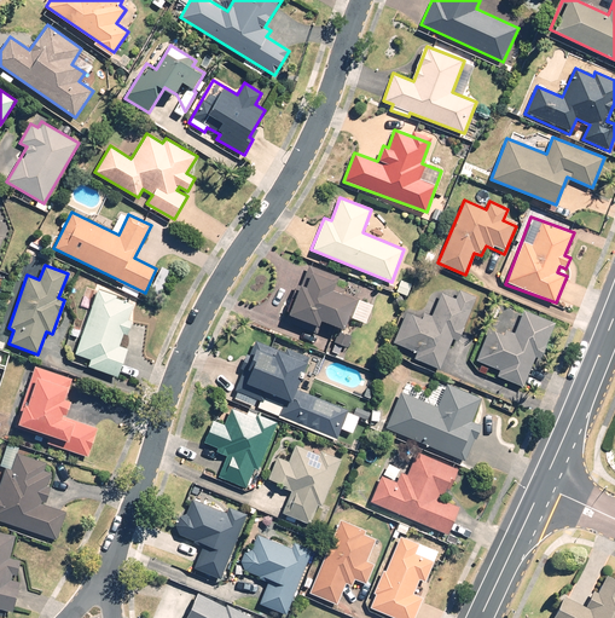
[(365,293),(366,289),(308,265),(301,282),(296,281),(282,318),(318,333),(324,318),(344,328),(349,317),(365,323),(376,298),(365,293)]
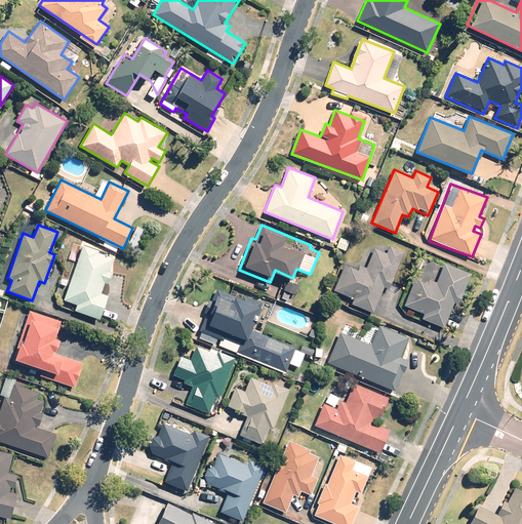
[(114,255),(83,245),(64,299),(77,304),(75,310),(101,319),(108,296),(101,293),(104,283),(108,284),(112,272),(109,271),(114,255)]
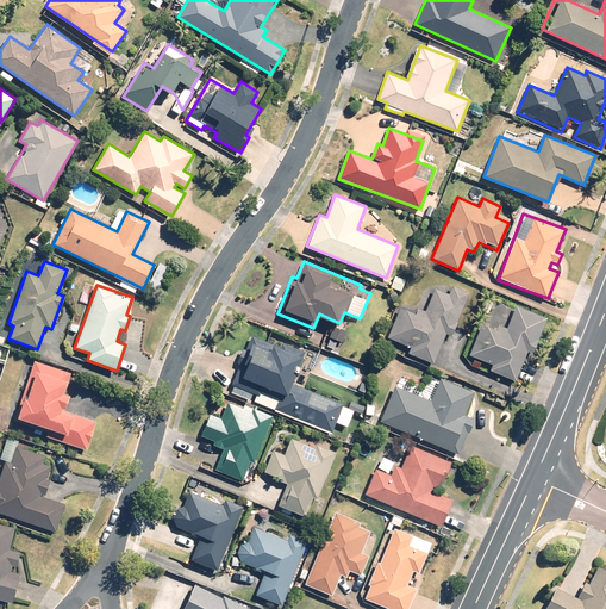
[(410,354),(435,364),(445,335),(453,337),(468,293),(451,286),(449,294),(433,289),(423,316),(399,308),(387,337),(413,346),(410,354)]
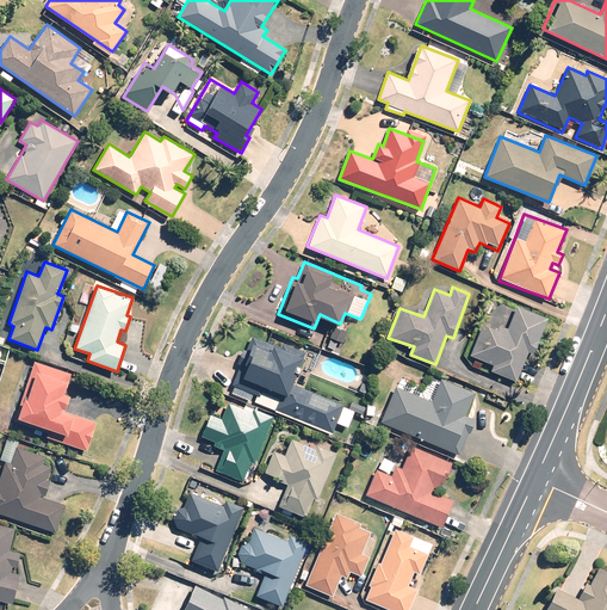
[(483,321),(469,356),(494,365),(491,373),(516,382),(528,352),(532,353),(546,319),(516,306),(507,331),(483,321)]
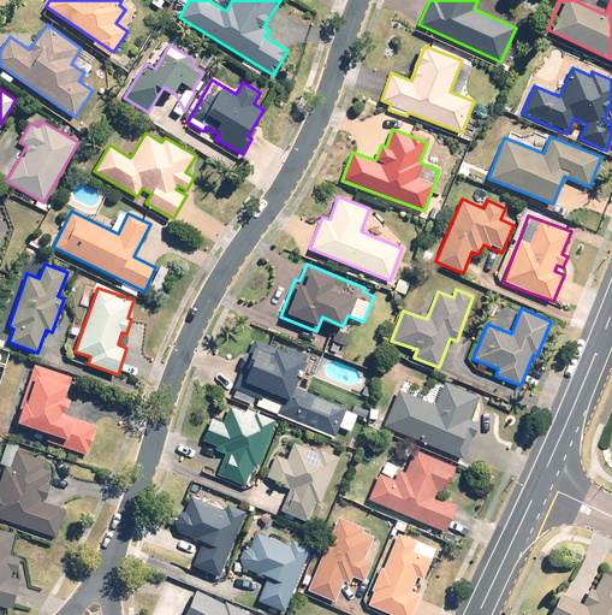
[(350,333),(337,329),(331,342),(345,347),(350,333)]
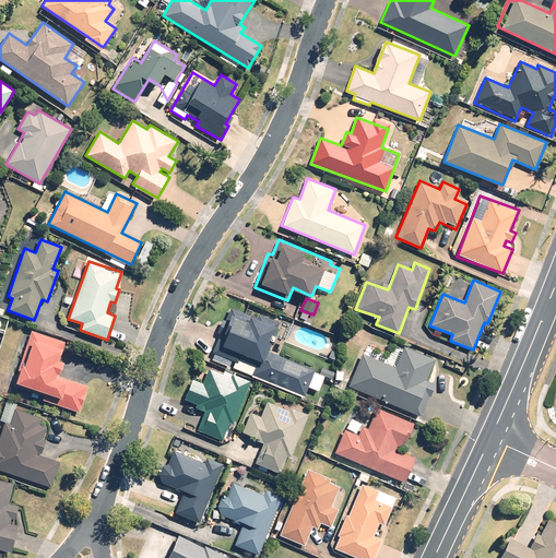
[(323,376),(314,372),(315,369),(269,352),(280,322),(252,312),(251,315),(231,307),(226,320),(222,318),(217,332),(220,333),(213,352),(216,353),(213,363),(229,368),(232,361),(237,364),(238,359),(255,366),(250,377),(305,396),(308,388),(318,391),(323,376)]
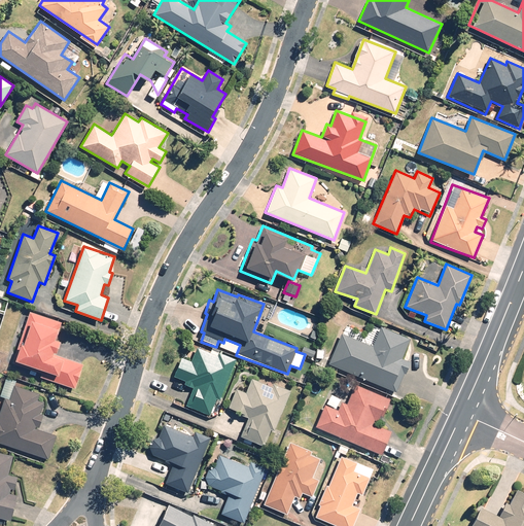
[(61,322),(30,312),(12,363),(41,374),(40,378),(74,389),(83,364),(58,356),(63,341),(56,339),(61,322)]
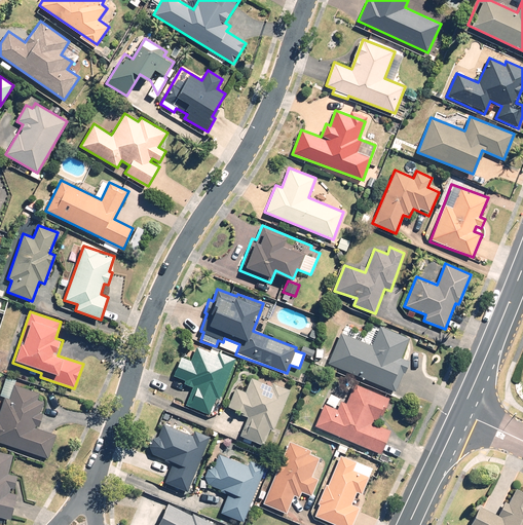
[(400,359),(409,339),(379,326),(370,346),(340,333),(327,363),(396,394),(409,363),(400,359)]
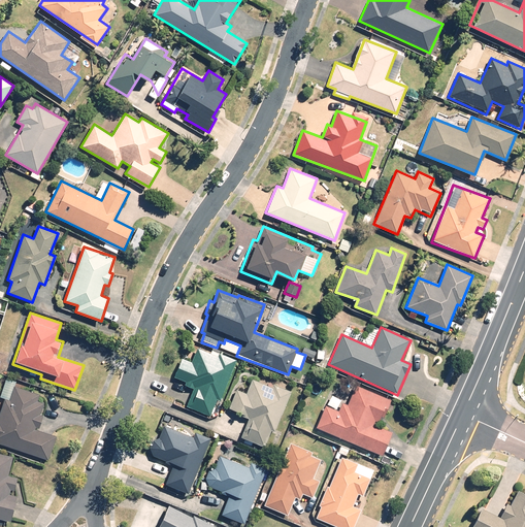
[(220,401),(236,360),(197,344),(191,361),(183,357),(174,377),(186,382),(185,385),(193,388),(186,405),(210,416),(217,399),(220,401)]
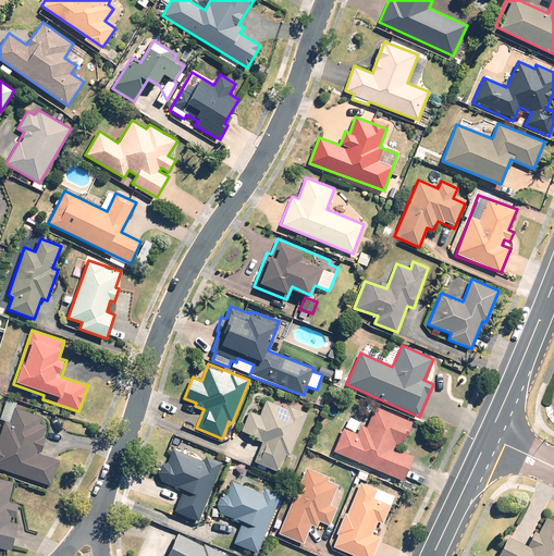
[(290,456),(306,414),(266,398),(259,416),(248,411),(241,432),(263,441),(255,462),(279,472),(285,454),(290,456)]
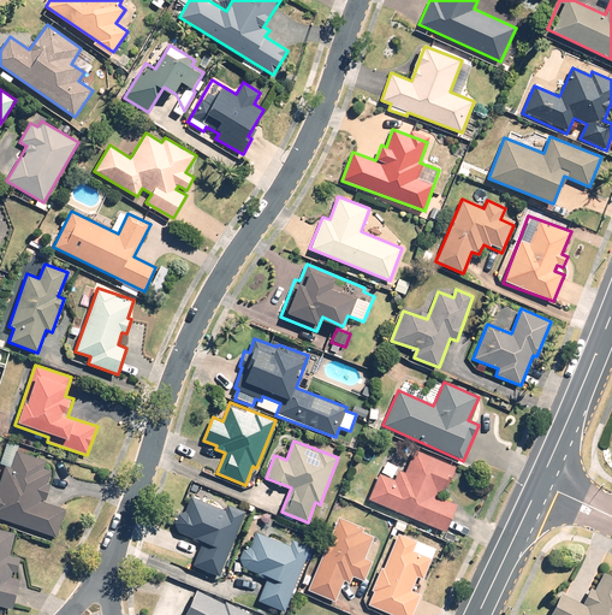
[(443,498),(456,467),(415,449),(404,473),(398,471),(394,480),(378,473),(367,498),(445,533),(457,504),(443,498)]
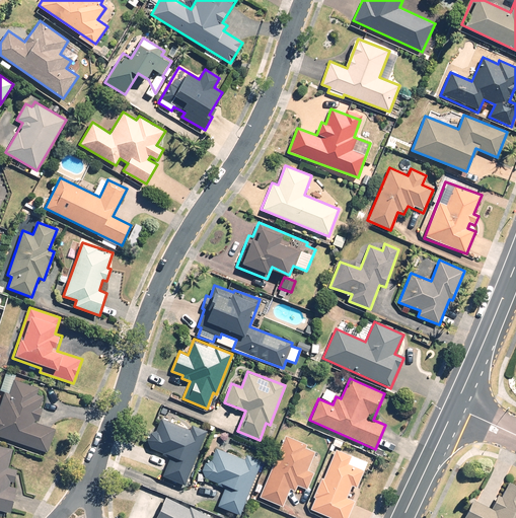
[(0,435),(48,452),(55,429),(39,423),(43,410),(39,409),(43,397),(37,395),(39,387),(14,379),(9,394),(5,393),(0,408),(0,435)]
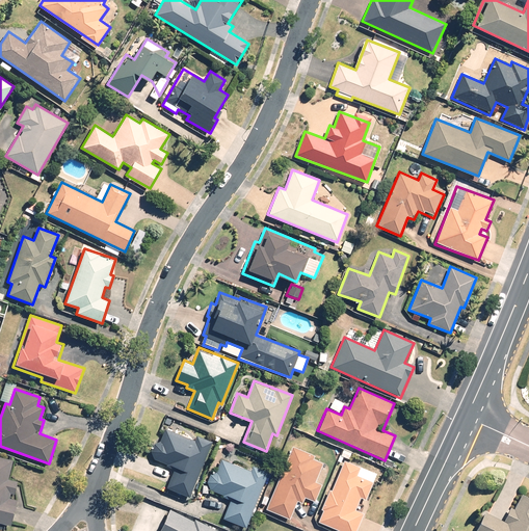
[(189,498),(211,443),(195,436),(194,441),(165,428),(152,459),(175,469),(167,488),(189,498)]
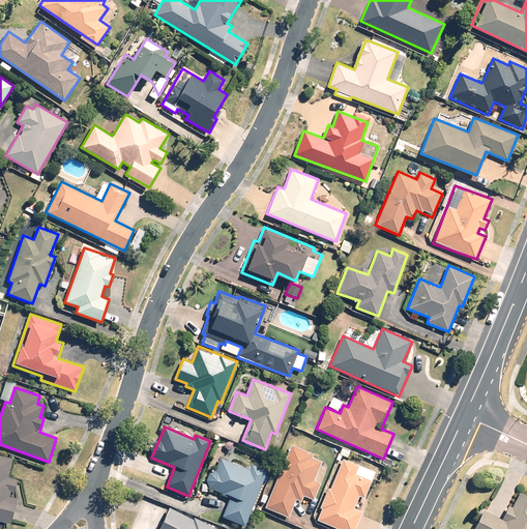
[(313,453),(290,444),(264,508),(288,518),(295,499),(302,502),(303,498),(313,501),(320,482),(314,480),(321,462),(311,458),(313,453)]
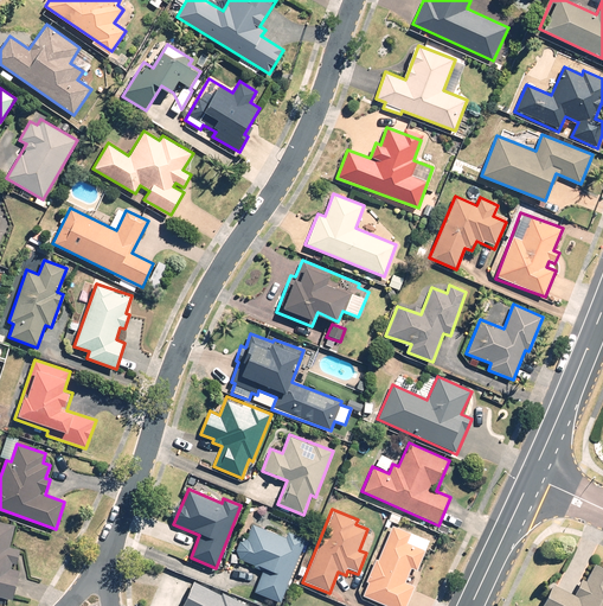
[(0,595),(13,599),(19,572),(10,569),(12,562),(17,563),(19,549),(8,547),(14,525),(0,522),(0,595)]
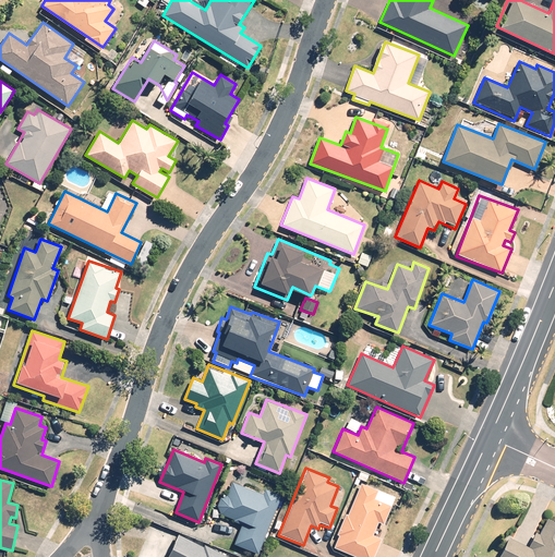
[(384,525),(396,497),(360,483),(334,547),(358,556),(372,556),(381,539),(373,535),(377,523),(384,525)]
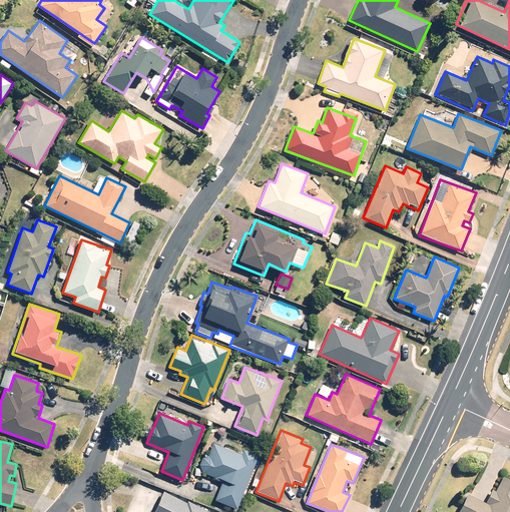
[(222,479),(214,499),(237,507),(256,456),(243,451),(241,455),(213,445),(209,458),(208,458),(207,458),(206,458),(206,459),(205,459),(204,459),(203,460),(202,460),(202,461),(201,462),(200,463),(200,464),(200,465),(199,466),(199,467),(199,468),(200,468),(200,469),(200,470),(200,471),(201,471),(201,472),(202,473),(222,479)]
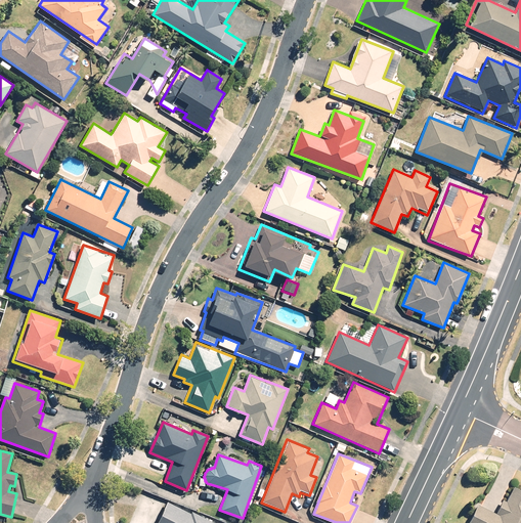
[(479,504),(469,522),(520,522),(520,489),(513,486),(506,500),(502,499),(495,512),(479,504)]
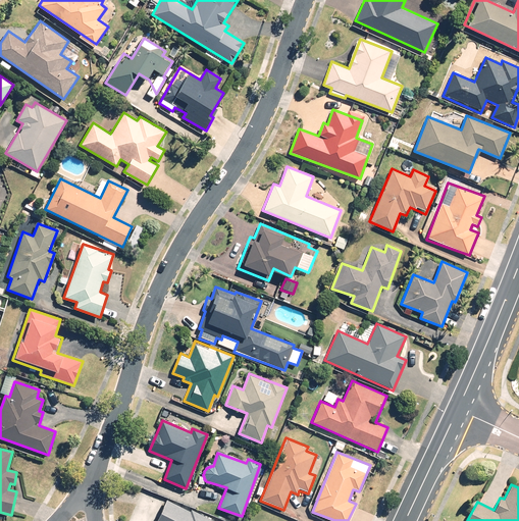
[(194,520),(165,505),(157,520),(194,520)]
